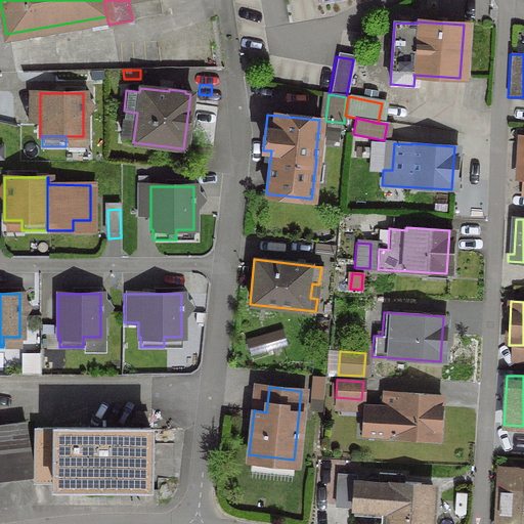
[(382,407),(363,406),(361,434),(435,439),(438,396),(383,392),(382,407)]
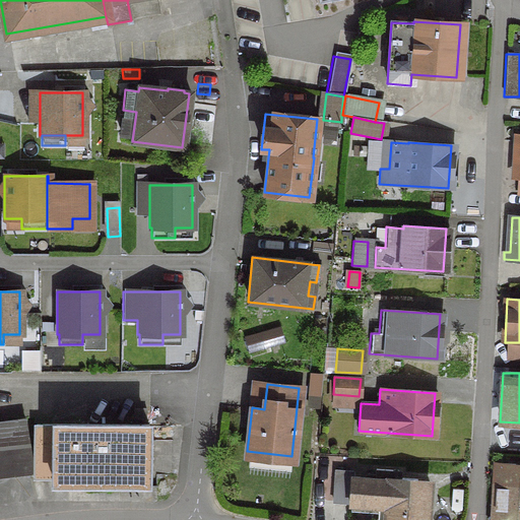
[(0,476),(29,471),(21,418),(0,421),(0,476)]
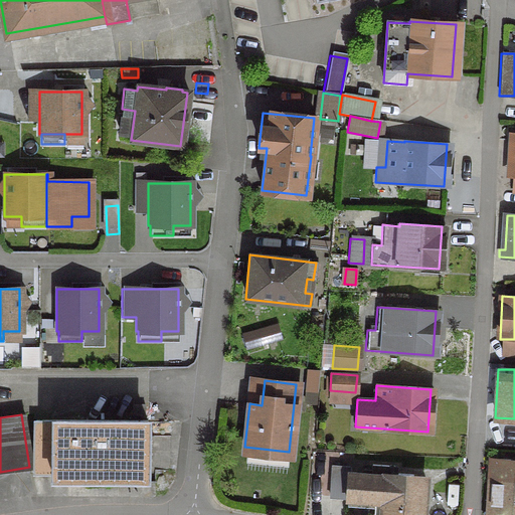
[(143,474),(143,476),(145,476),(145,421),(32,421),(32,474),(143,474)]
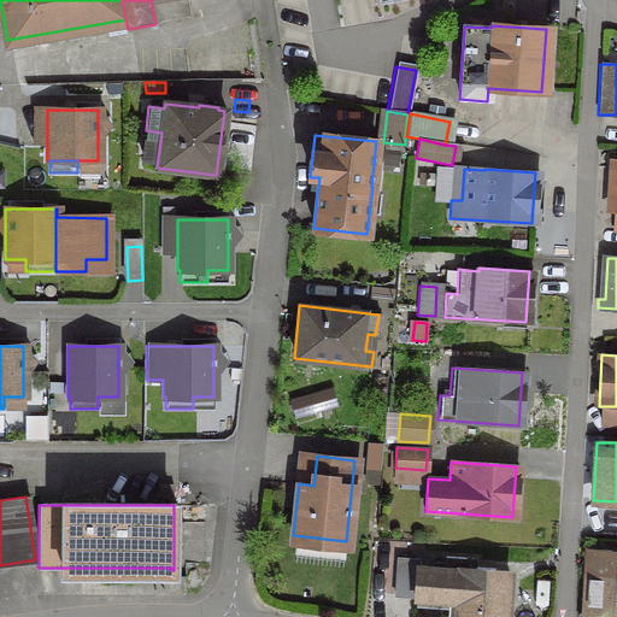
[(586,616),(616,616),(616,551),(591,550),(586,616)]
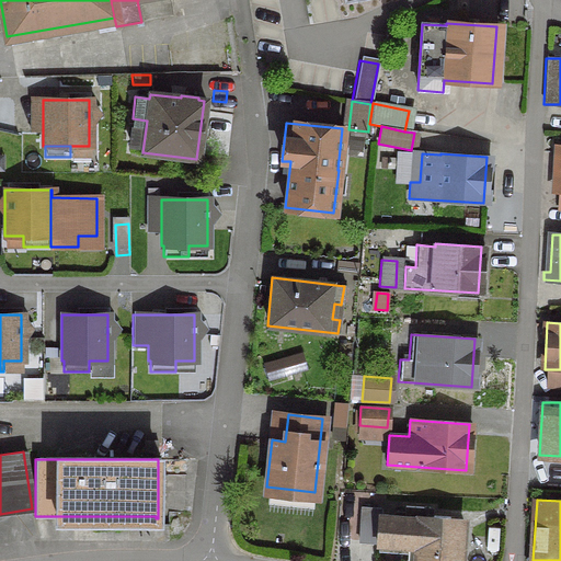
[(459,560),(461,530),(462,528),(446,527),(447,518),(420,517),(421,510),(404,508),(403,519),(378,517),(379,508),(361,507),(357,542),(414,547),(413,560),(459,560)]
